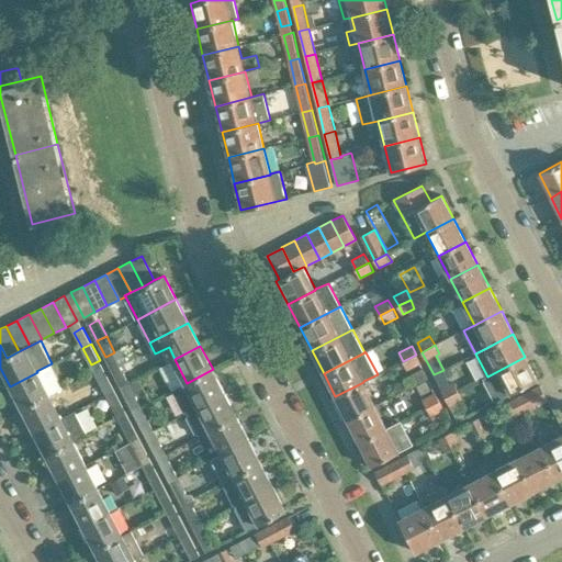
[(420,363),(416,355),(403,361),(407,370),(420,363)]
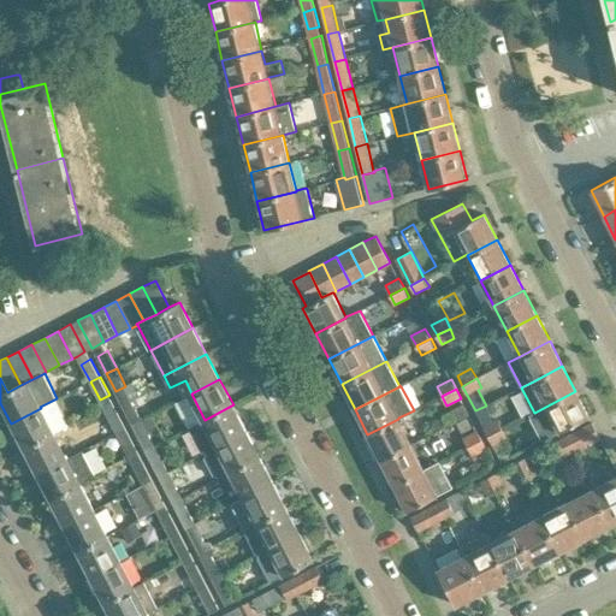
[(588,416),(575,391),(534,413),(529,415),(543,440),(588,416)]
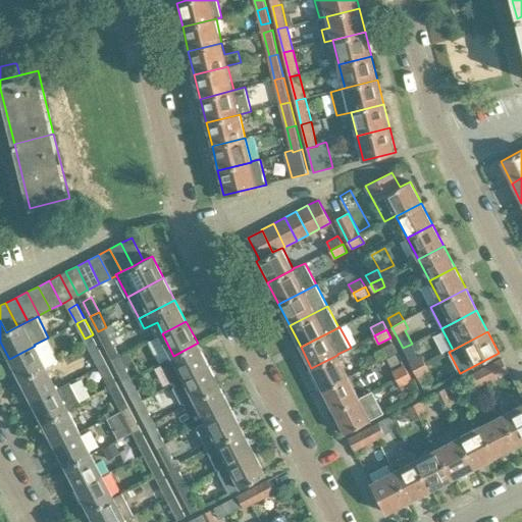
[(107,363),(96,341),(88,346),(99,367),(107,363)]
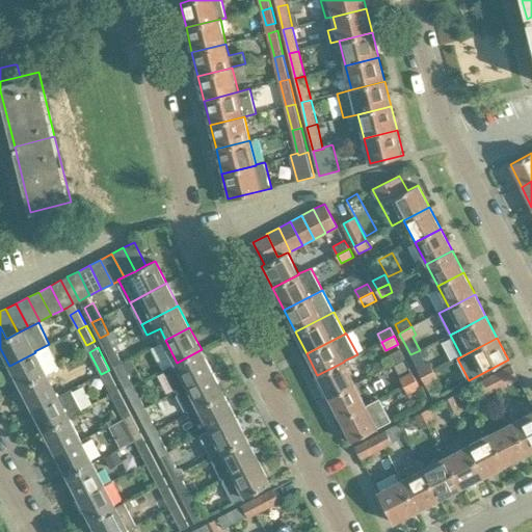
[(115,347),(107,351),(114,367),(124,363),(115,347)]
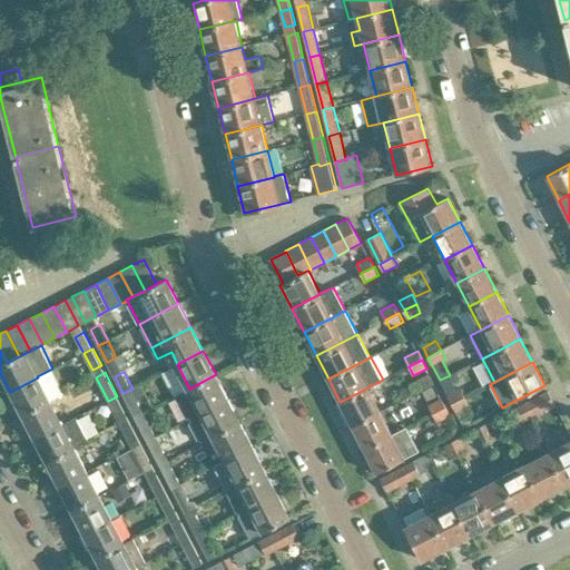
[(228,399),(216,374),(189,389),(176,395),(188,420),(192,418),(228,399)]
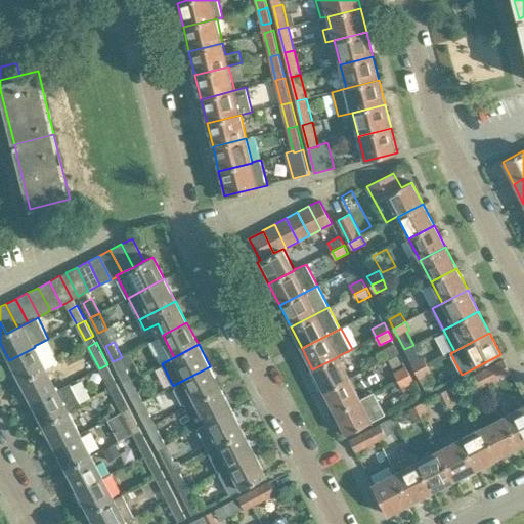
[(420,357),(413,345),(404,349),(416,370),(428,364),(423,356),(420,357)]
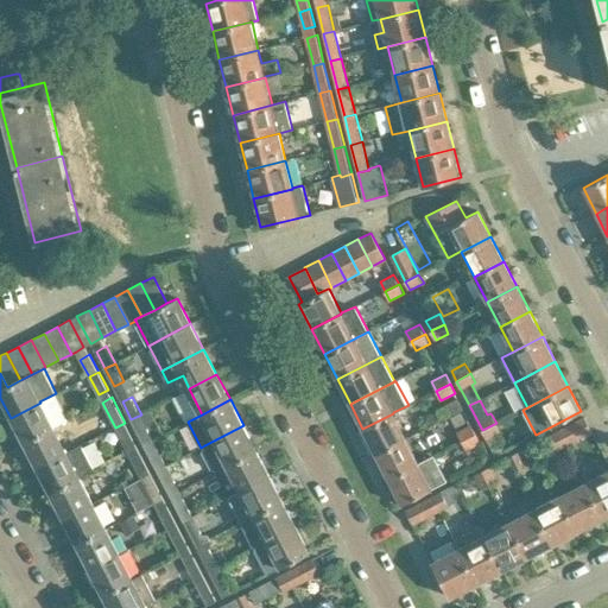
[(54,429),(40,403),(11,418),(24,444),(54,429)]
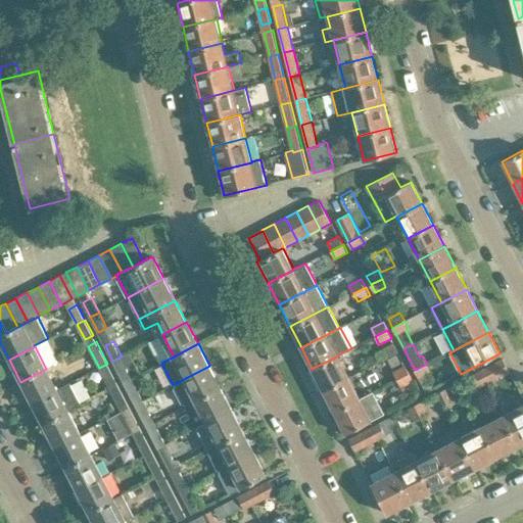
[(349,377),(338,355),(312,369),(323,390),(349,377)]
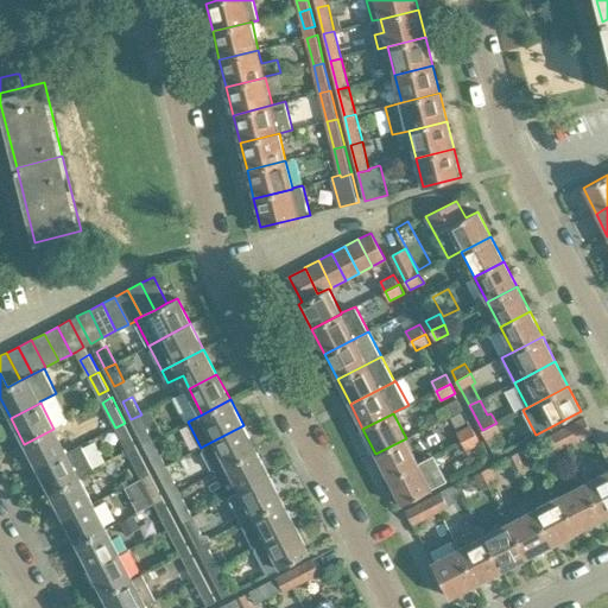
[(141,415),(131,419),(140,437),(150,432),(141,415)]
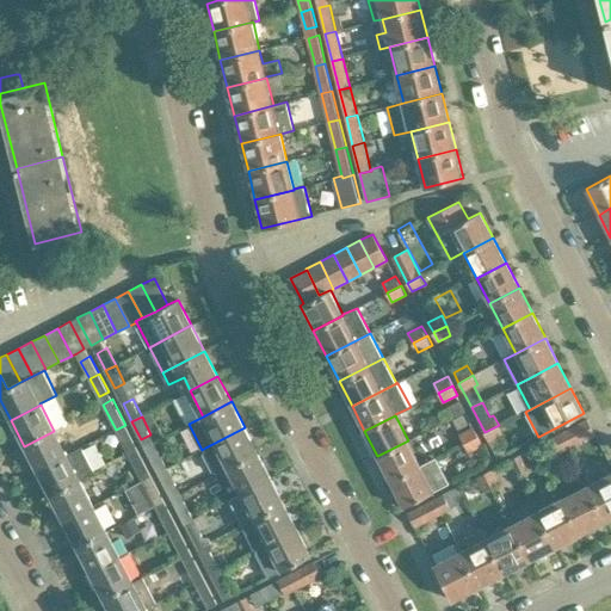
[(568,448),(596,433),(588,420),(561,433),(568,448)]
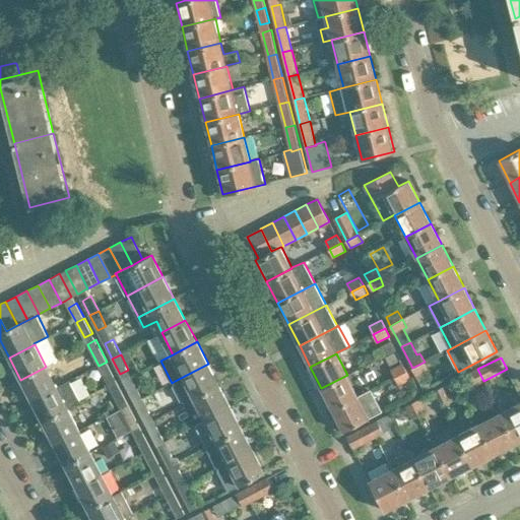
[(107,362),(99,366),(107,381),(115,377),(107,362)]
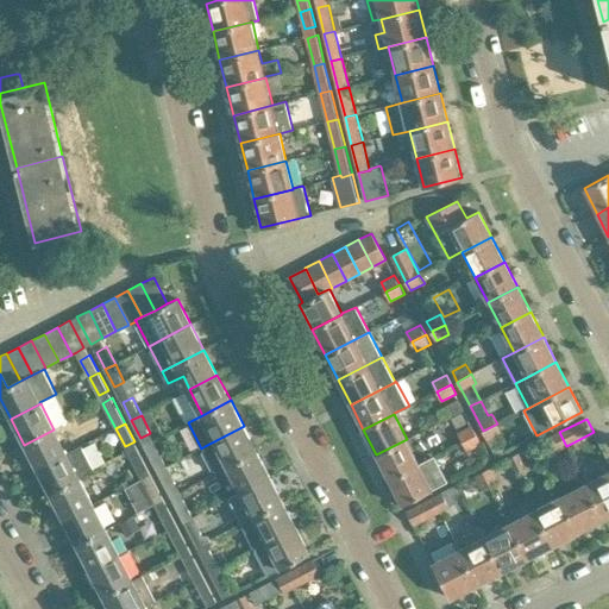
[(502,433),(497,424),(483,431),(488,440),(502,433)]
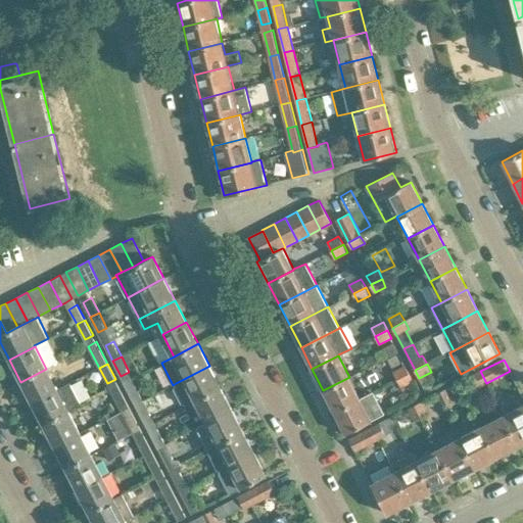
[(410,373),(405,365),(393,371),(397,379),(410,373)]
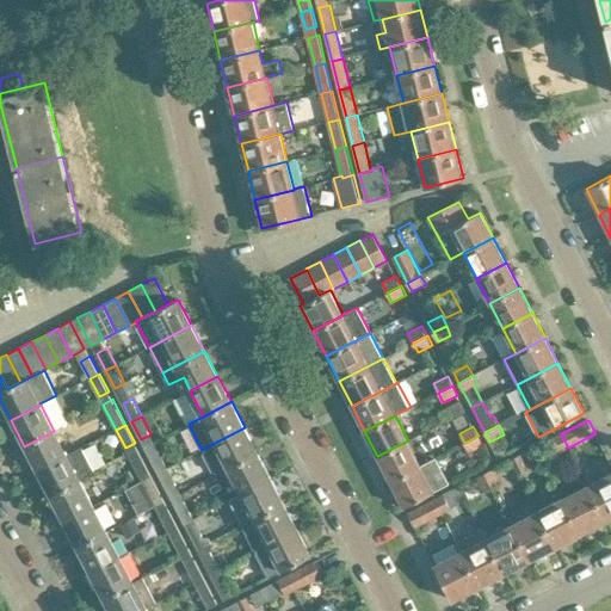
[(258,452),(245,427),(205,448),(203,454),(213,470),(218,473),(229,468),(258,452)]
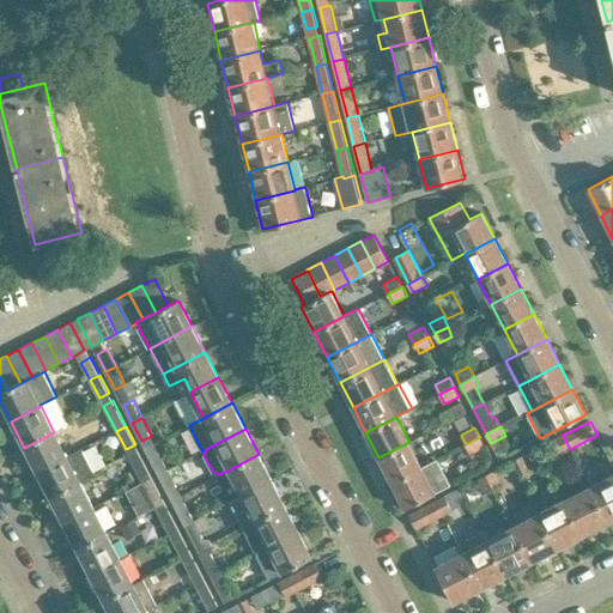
[(67,457),(54,432),(24,448),(37,473),(67,457)]
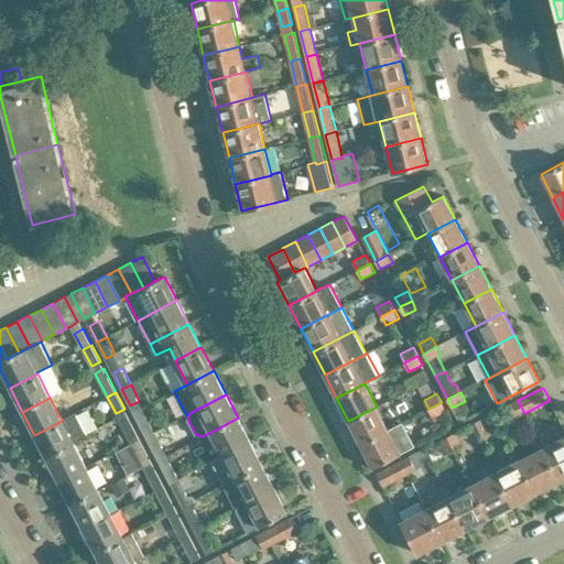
[(524,413),(518,400),(510,404),(517,418),(524,413)]
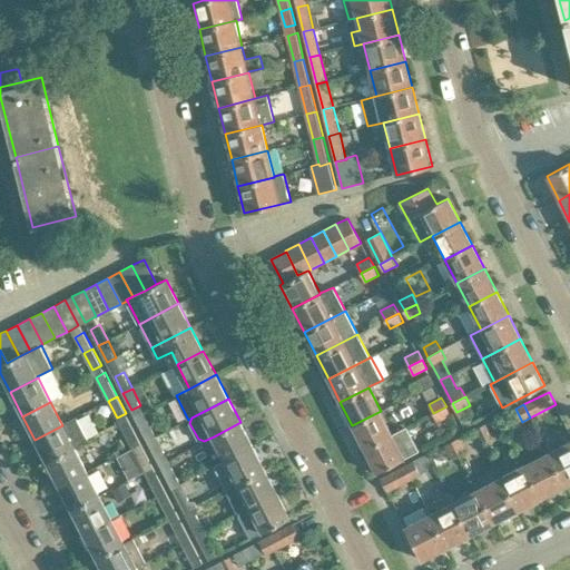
[(451,416),(446,406),(433,413),(438,423),(451,416)]
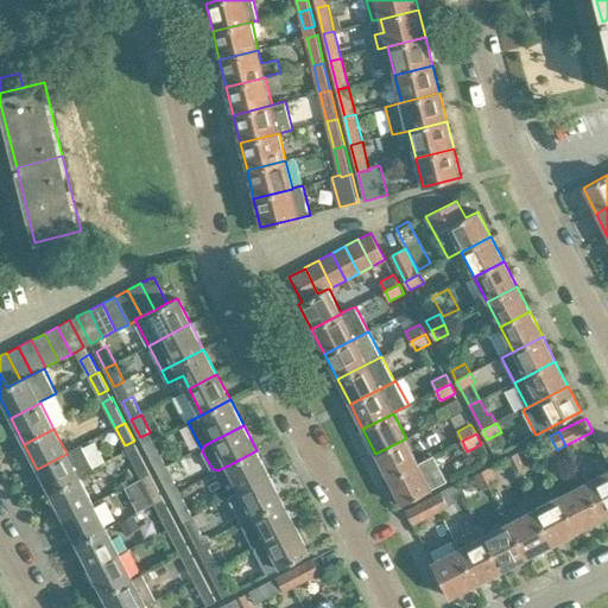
[(419,463),(406,438),(375,454),(388,479),(419,463)]
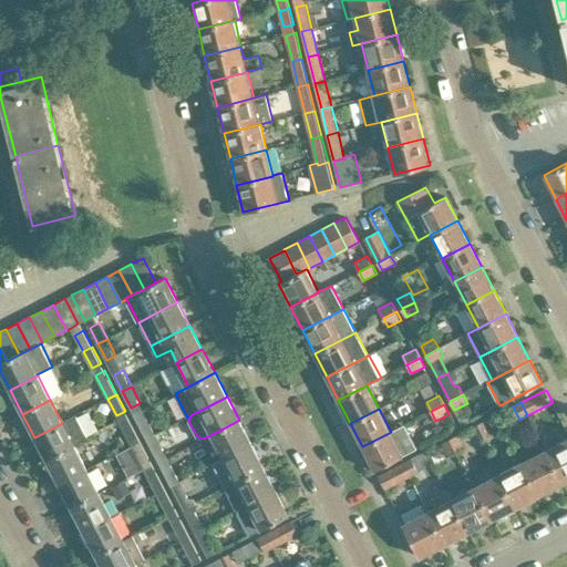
[(62,423),(34,437),(47,461),(74,446),(89,439),(76,415),(62,423)]
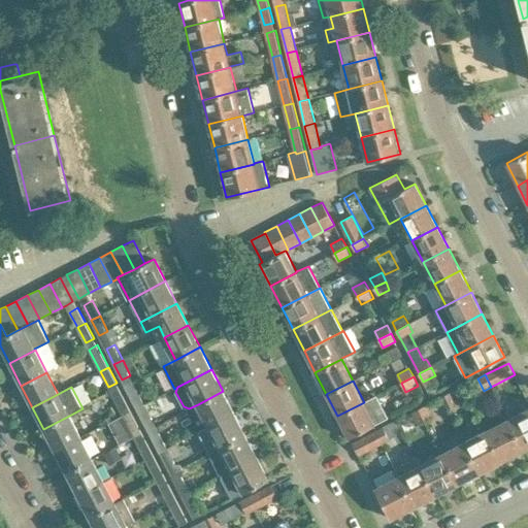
[(137,389),(129,393),(136,408),(145,404),(137,389)]
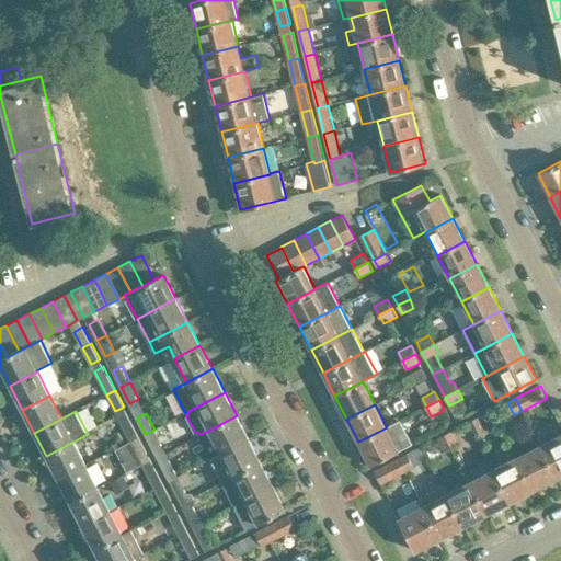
[(249,439),(237,415),(210,430),(222,453),(249,439)]
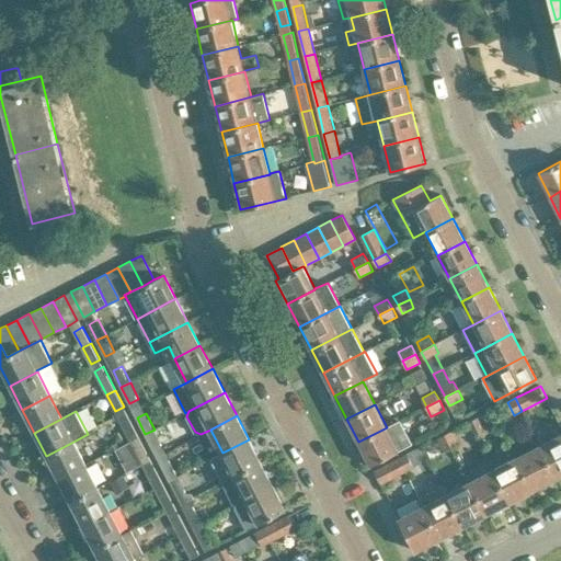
[(484,430),(478,416),(469,421),(476,434),(484,430)]
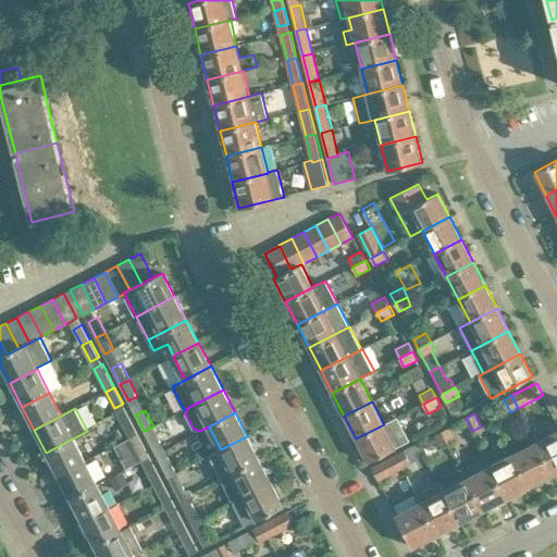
[(131,418),(121,422),(130,438),(138,434),(131,418)]
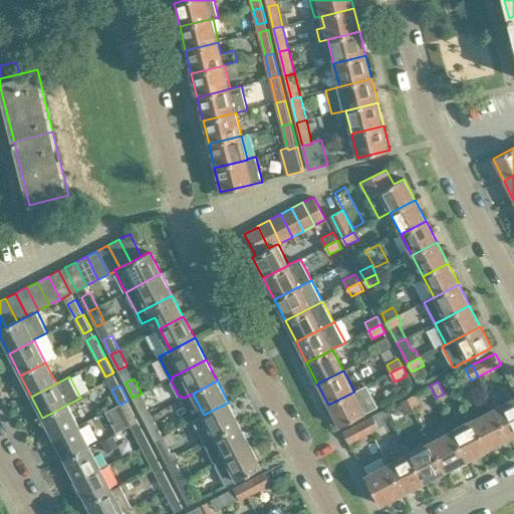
[(365,413),(354,392),(328,405),(340,427),(365,413)]
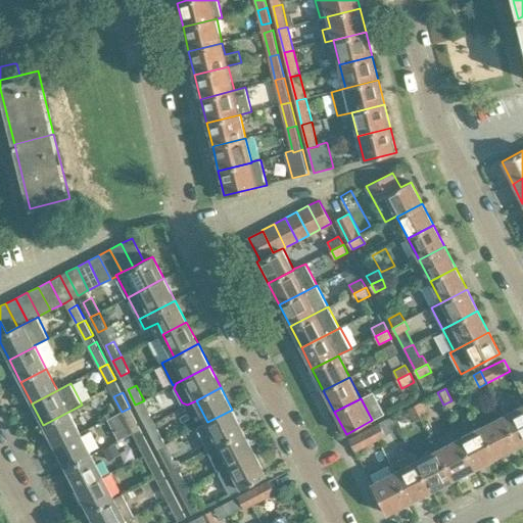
[(430,412),(423,399),(415,405),(421,417),(430,412)]
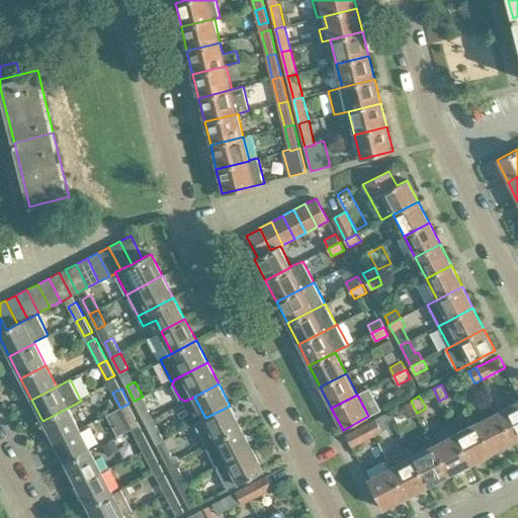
[(143,397),(134,401),(142,416),(150,411),(143,397)]
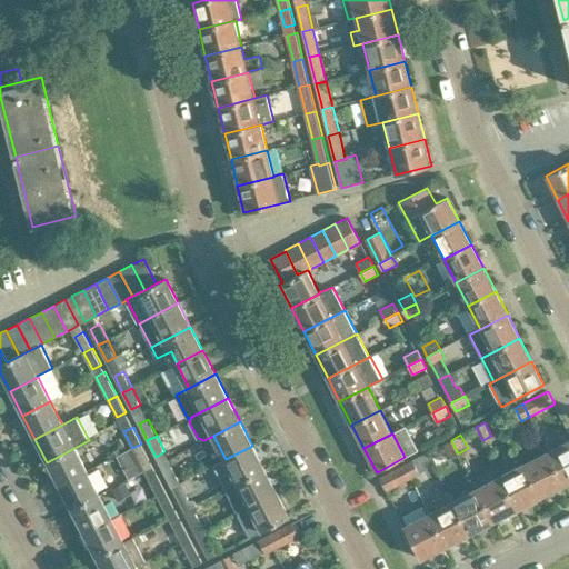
[(458,453),(451,440),(442,443),(449,458),(458,453)]
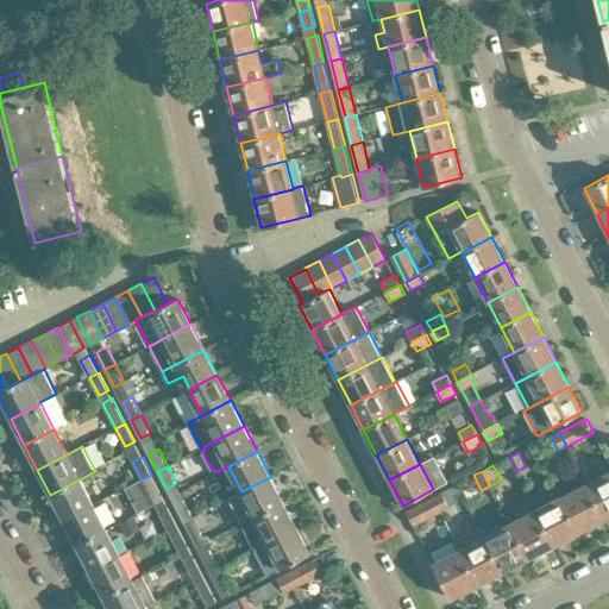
[(608,515),(608,471),(586,483),(604,519),(608,515)]
